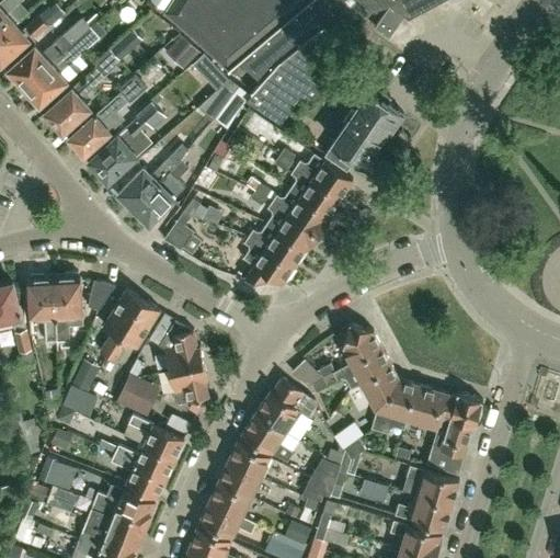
[(0,38),(15,26),(1,11),(12,0),(0,0),(0,38)]
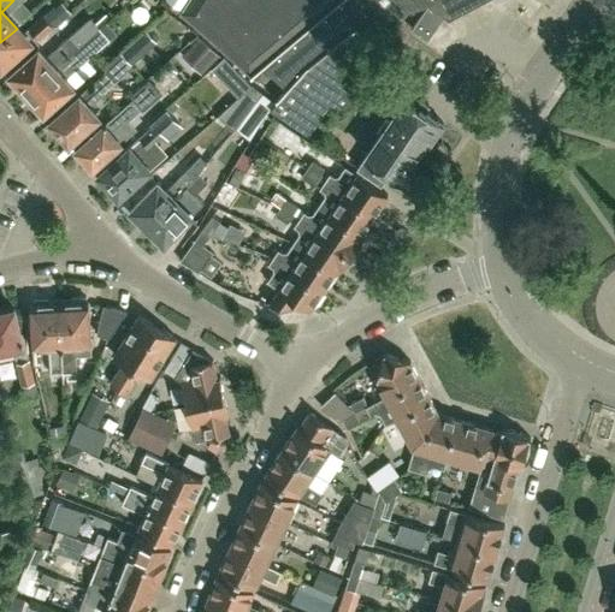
[(187,0),(165,0),(164,3),(179,12),(187,0)]
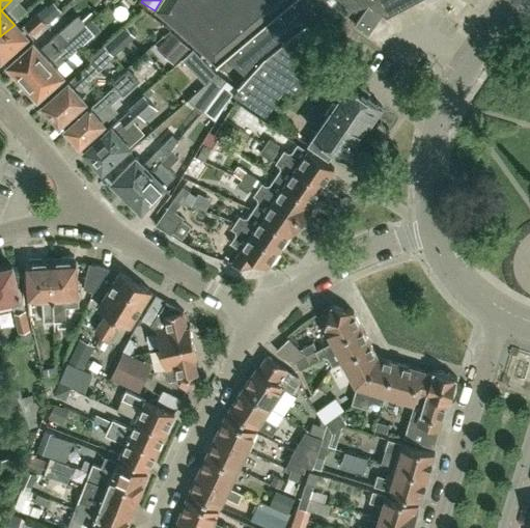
[(215,68),(268,22),(293,0),(162,0),(154,14),(171,30),(178,35),(193,50),(215,68)]
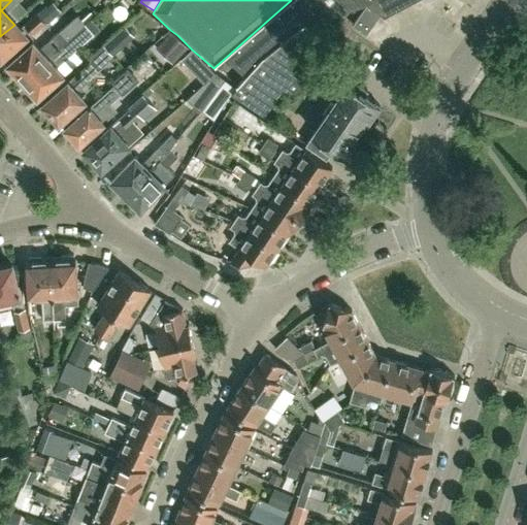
[(364,6),(365,7),(352,27),(365,36),(379,17),(383,20),(419,0),(291,0),(266,22),(224,59),(245,79),(257,67),(283,42),(293,35),(296,33),(303,30),(364,6)]
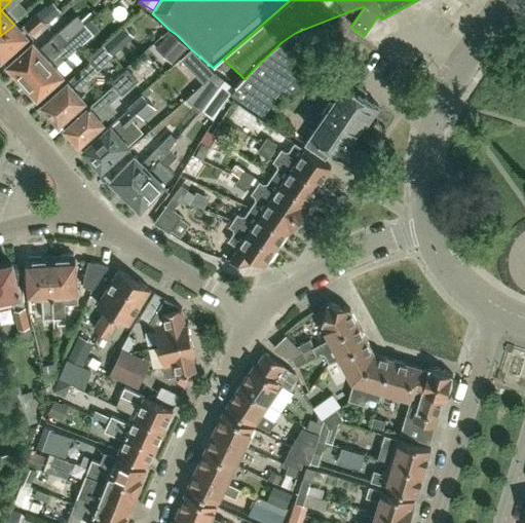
[(14,25),(0,36),(0,59),(1,60),(25,37),(28,40),(44,25),(35,14),(19,29),(14,25)]
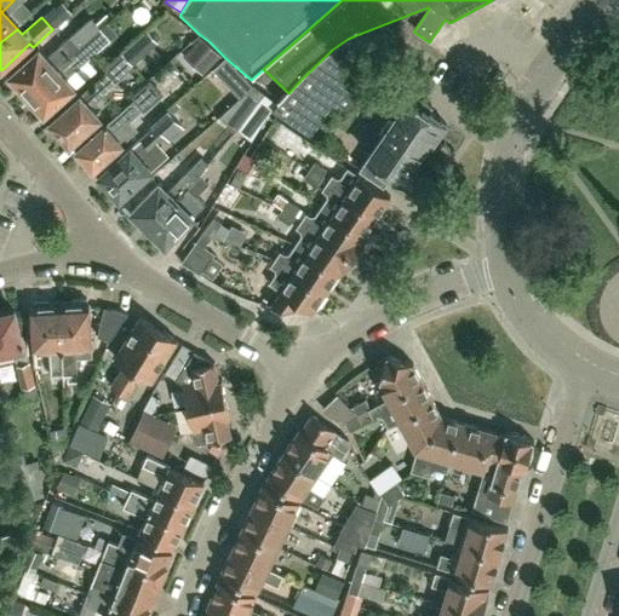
[(18,90),(24,97),(76,51),(98,30),(89,21),(45,59),(38,51),(7,78),(9,79),(6,81),(16,91),(18,90)]
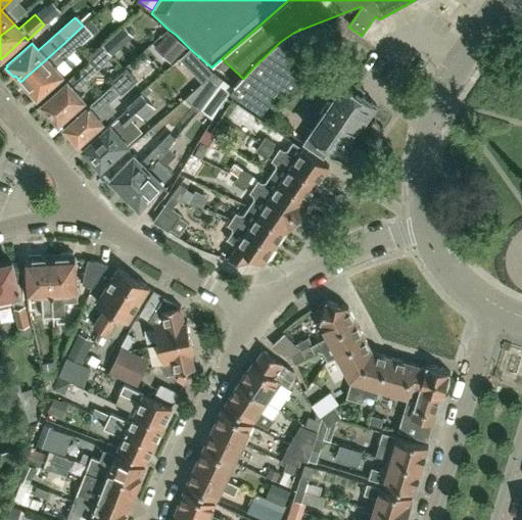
[(83,26),(64,43),(20,82),(27,88),(25,90),(33,99),(35,97),(36,98),(61,76),(55,68),(91,36),(83,26)]
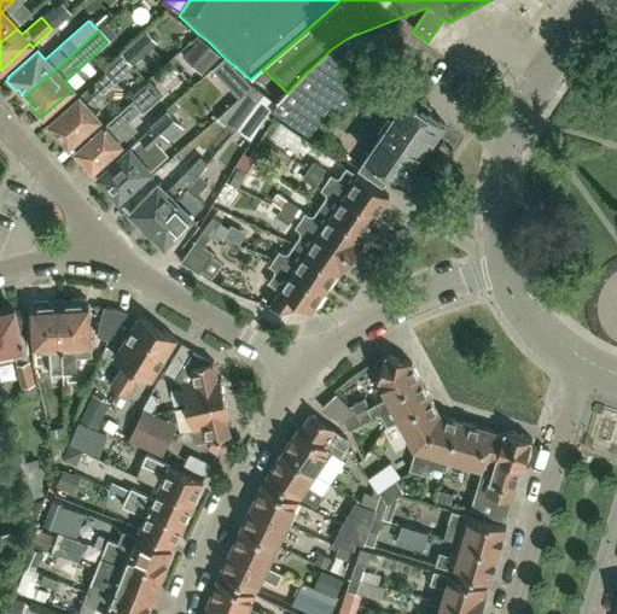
[(374,120),(424,155),(443,126),(425,112),(428,107),(409,94),(407,97),(395,88),(394,89),(366,71),(374,58),(347,39),(343,41),(331,50),(301,79),(287,93),(271,112),(308,138),(331,106),(343,115),(354,98),(378,115),(374,120)]
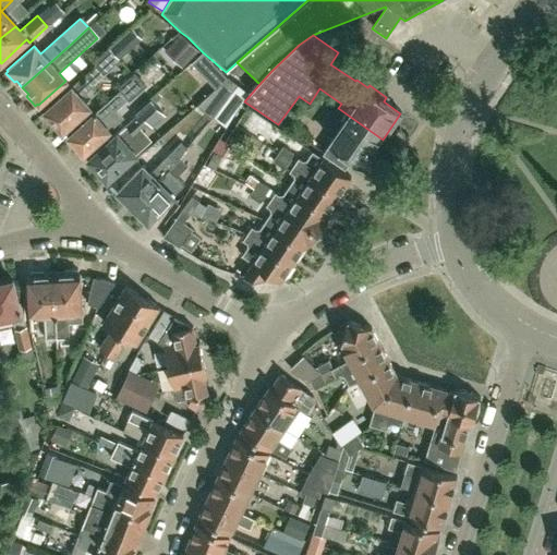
[(180,36),(162,52),(181,70),(197,52),(180,36)]
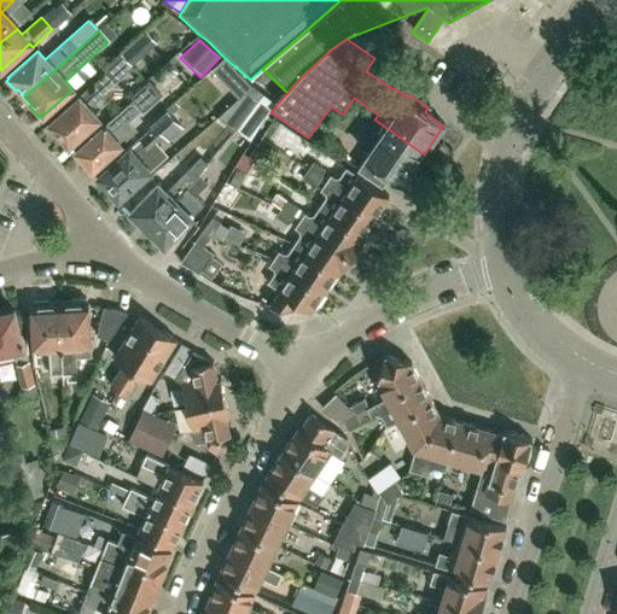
[(131,46),(118,56),(129,68),(140,58),(131,46)]
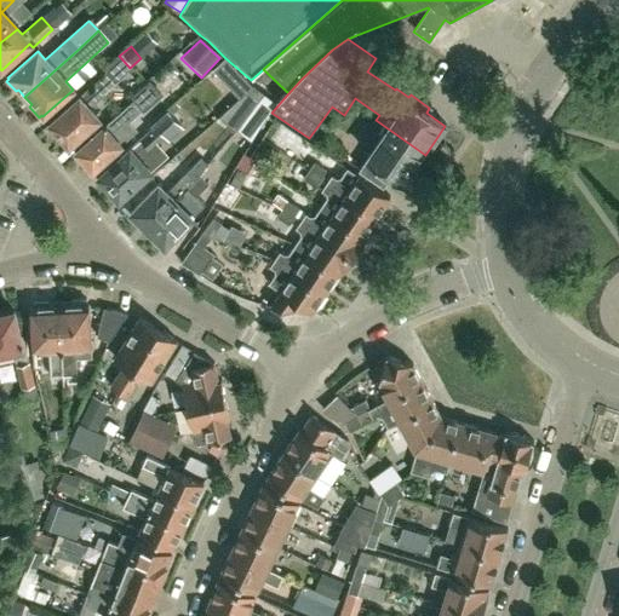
[(107,73),(104,75),(50,124),(58,134),(57,139),(62,144),(67,143),(69,145),(98,120),(89,108),(131,69),(130,68),(119,56),(104,70),(107,73)]
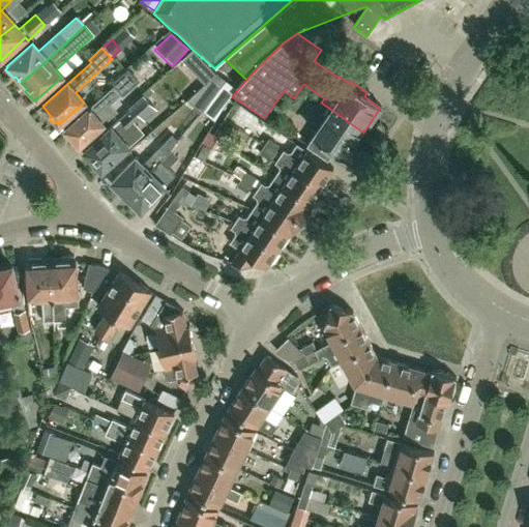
[(206,66),(196,76),(204,85),(214,76),(206,66)]
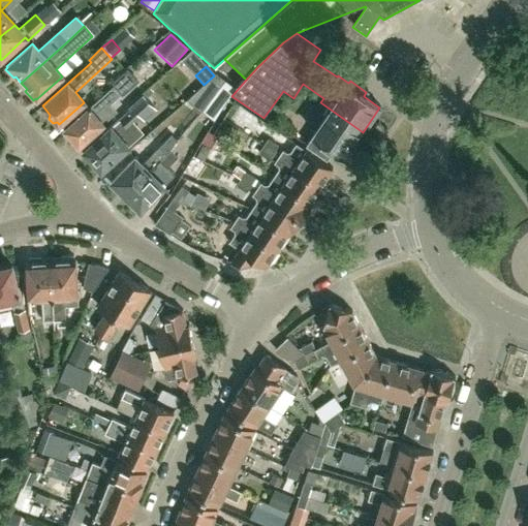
[(208,104),(224,83),(215,74),(204,86),(194,94),(208,104)]
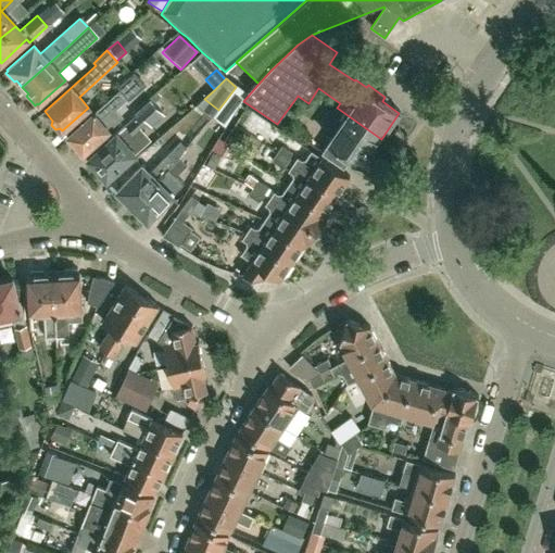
[(117,91),(67,137),(74,146),(74,148),(78,153),(80,152),(83,154),(120,121),(113,113),(126,101),(117,91)]
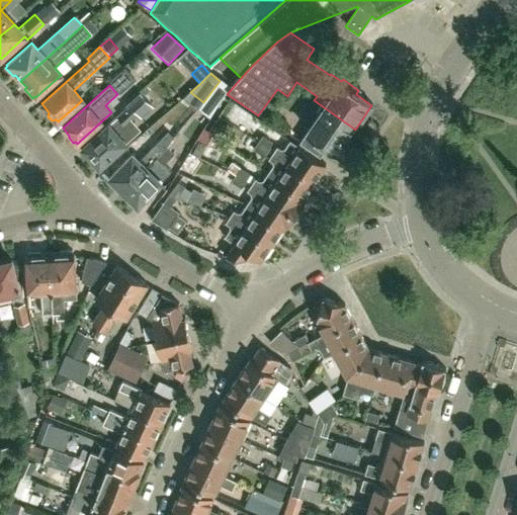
[(89,159),(88,160),(95,168),(97,166),(98,168),(124,145),(133,137),(124,127),(136,117),(138,118),(150,108),(139,96),(124,110),(125,111),(82,150),(89,159)]
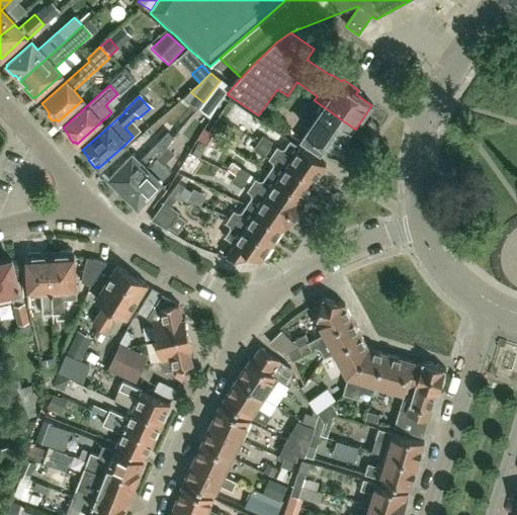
[(355,130),(314,100),(305,113),(315,120),(298,144),(319,158),(327,146),(338,154),(355,130)]
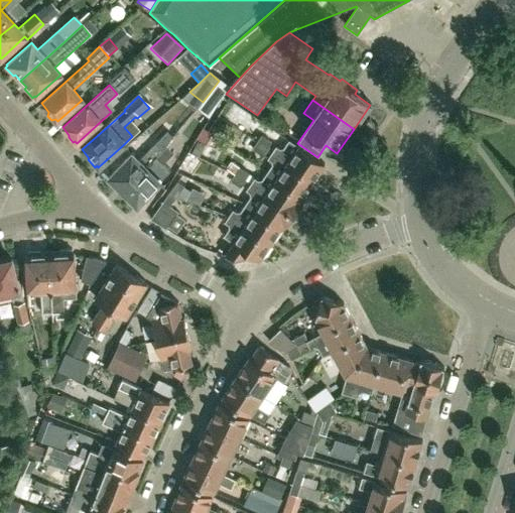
[(166,134),(154,145),(138,161),(130,153),(108,178),(109,179),(109,183),(113,187),(117,187),(122,193),(161,152),(165,147),(171,139),(166,134)]
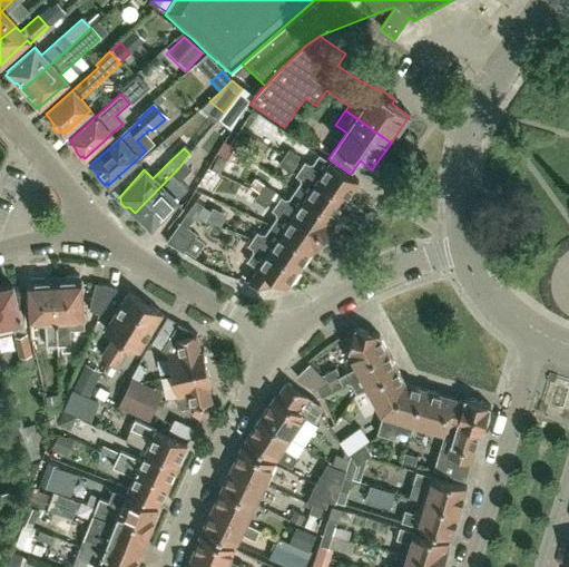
[(287,152),(282,159),(294,167),(300,159),(287,152)]
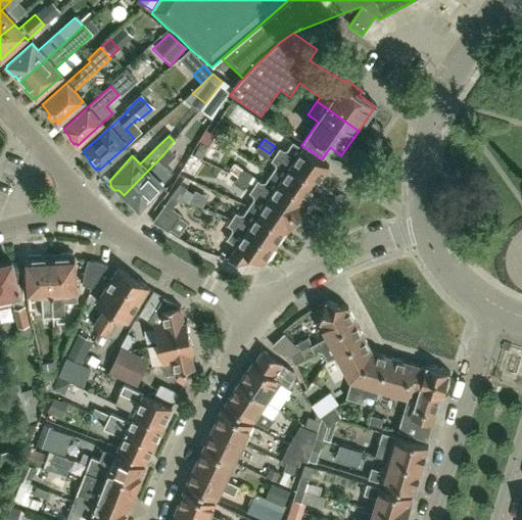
[(275,156),(317,185),(328,169),(292,144),(286,152),(283,153),(279,150),(275,156)]
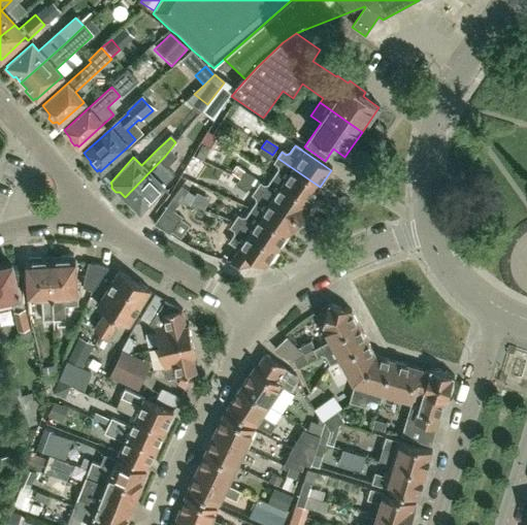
[(268,162),(272,155),(261,148),(257,154),(268,162)]
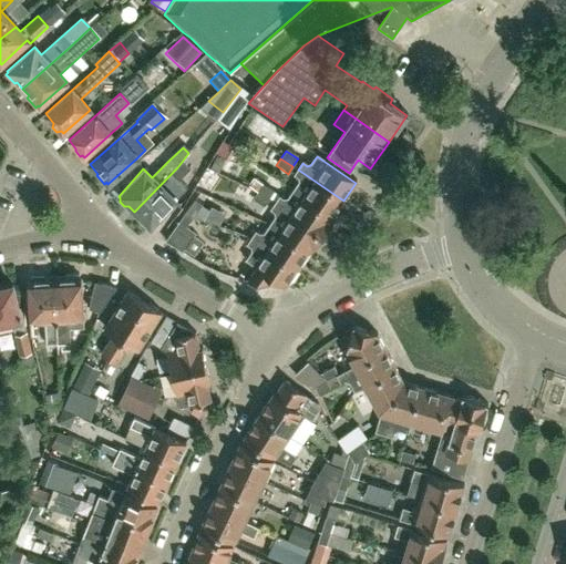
[(177,167),(134,212),(140,217),(140,221),(144,225),(148,225),(150,227),(175,201),(167,193),(189,170),(182,162),(177,167)]
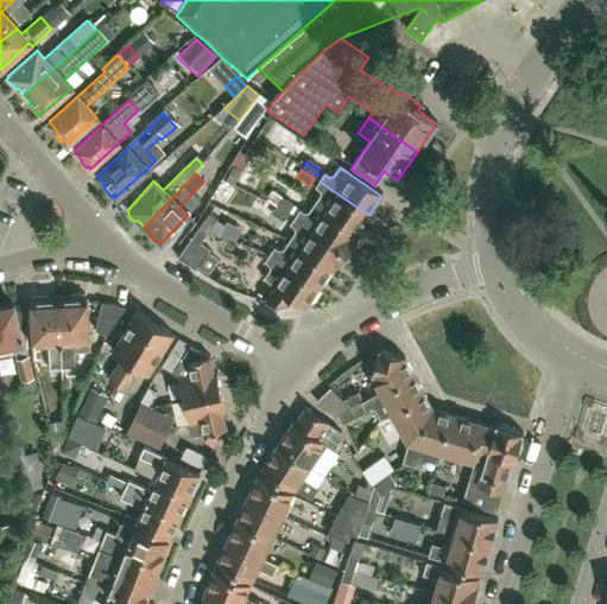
[(368,215),(320,182),(314,189),(318,192),(320,196),(314,205),(358,236),(359,235),(356,233),(368,215)]
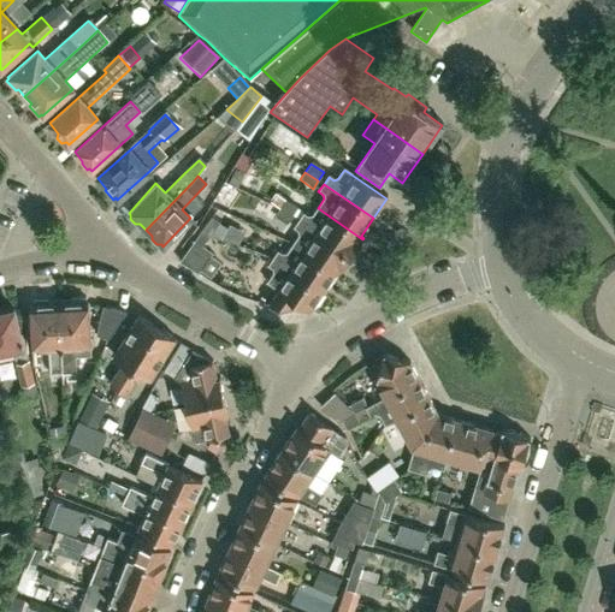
[(278,209),(284,202),(276,196),(271,205),(278,209)]
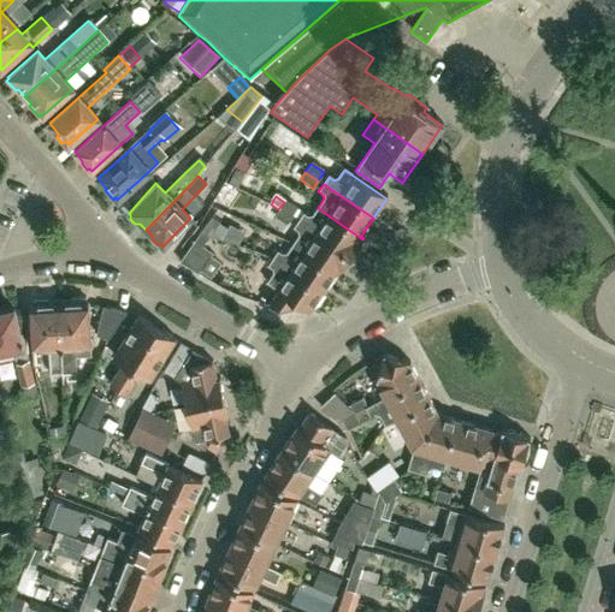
[(284,202),(278,209),(291,219),(297,211),(284,202)]
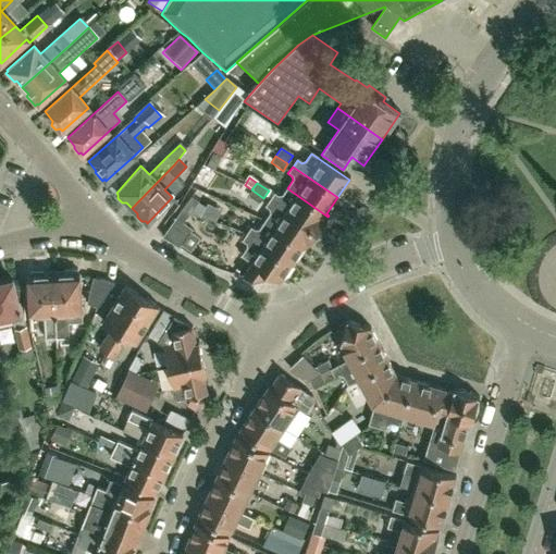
[(269,201),(317,233),(328,217),(287,188),(281,197),(278,197),(273,194),(269,201)]
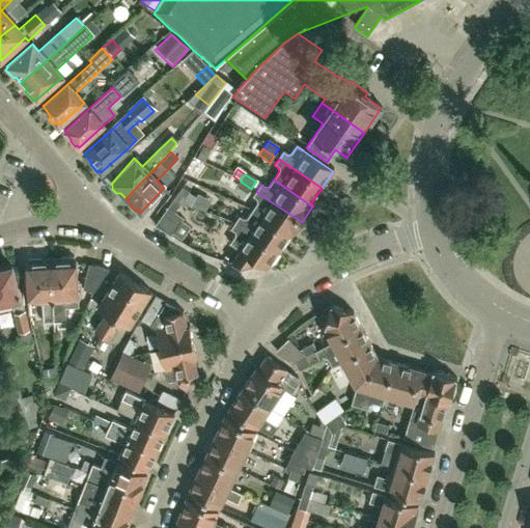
[(247,196),(251,189),(240,181),(235,188),(247,196)]
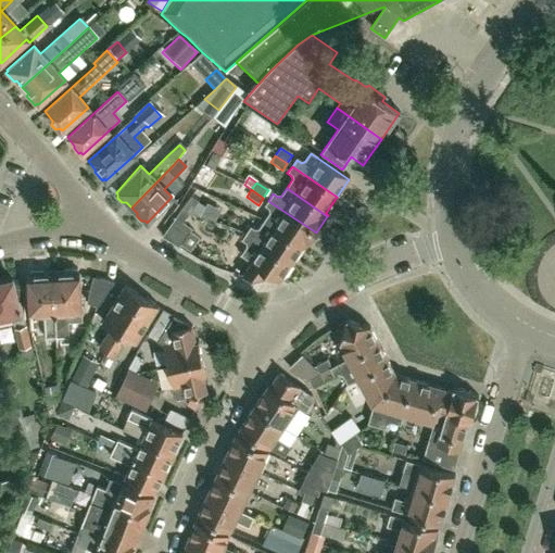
[(161,238),(178,249),(191,230),(183,224),(199,203),(190,197),(161,238)]
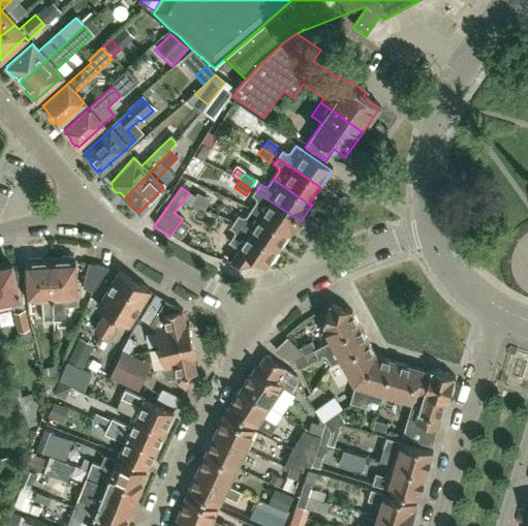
[(250,211),(290,237),(301,221),(255,191),(251,197),(255,199),(255,204),(250,211)]
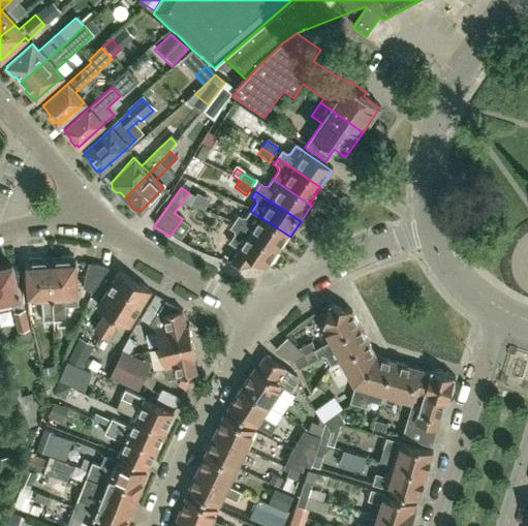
[(233,223),(276,252),(286,237),(289,239),(290,237),(250,211),(245,219),(242,220),(237,217),(233,223)]
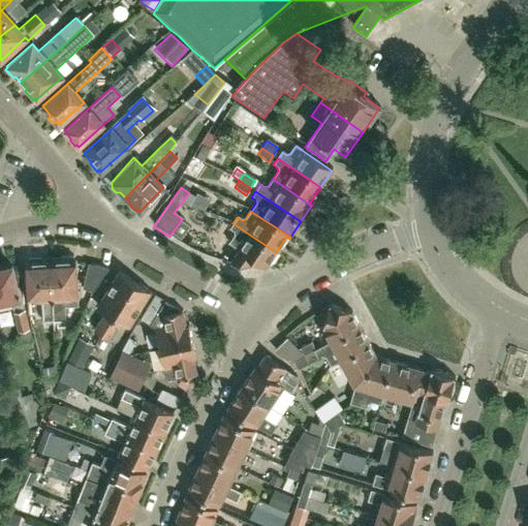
[(238,251),(229,264),(248,267),(252,259),(265,268),(276,252),(233,223),(228,229),(233,233),(234,236),(227,244),(238,251)]
